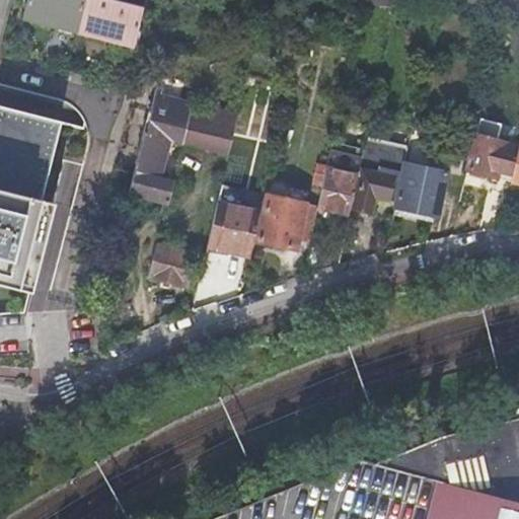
[(51,24),(77,31),(84,0),(26,0),(23,17),(51,24)]
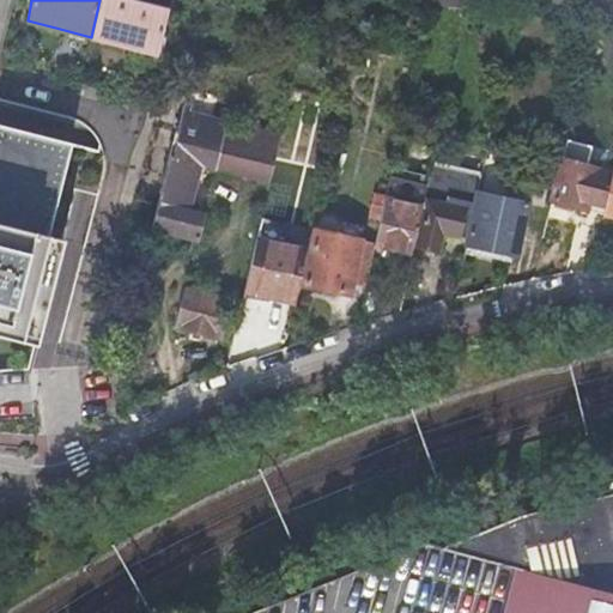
[(125,0),(99,0),(91,37),(156,53),(167,11),(125,0)]
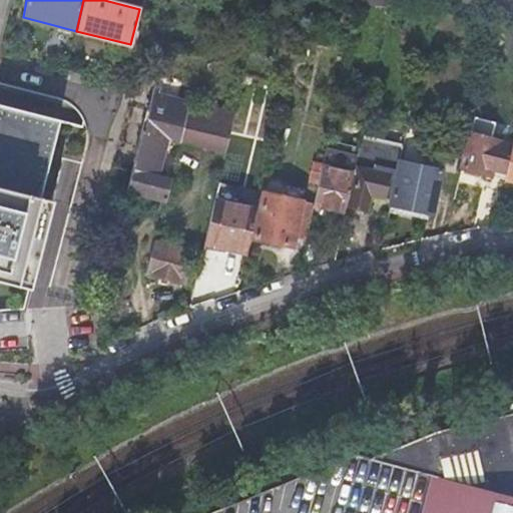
[(167,138),(181,141),(190,104),(159,96),(151,94),(147,110),(134,163),(127,192),(146,197),(166,202),(171,179),(158,175),(167,138)]
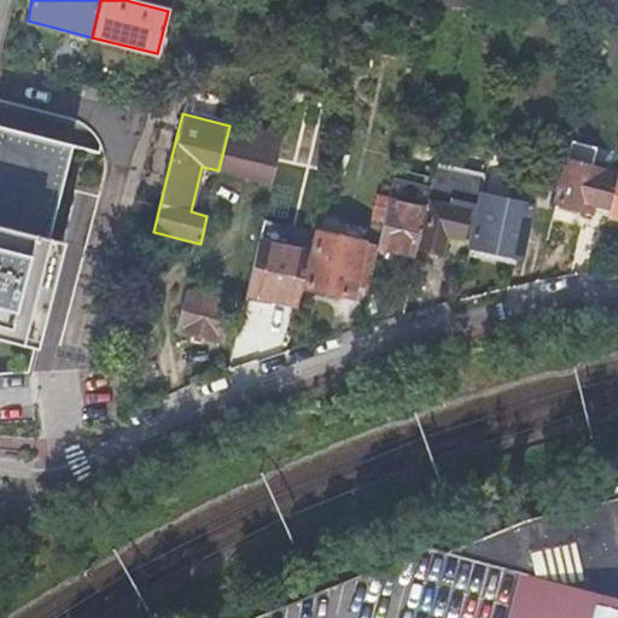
[(219,170),(273,184),(284,139),(229,126),(219,170)]
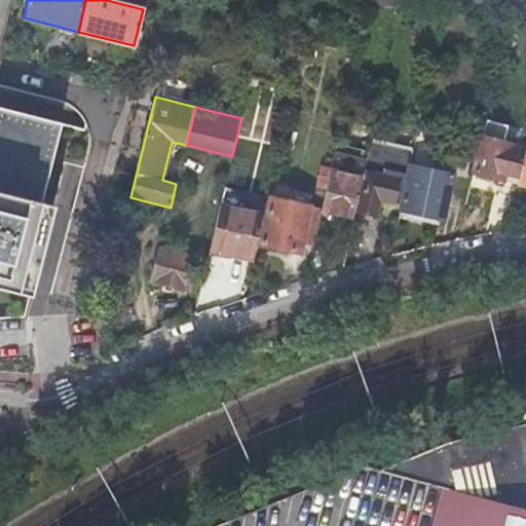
[(0,287),(31,294),(61,173),(63,163),(80,167),(86,145),(86,144),(86,143),(86,142),(86,141),(86,140),(85,139),(85,138),(85,137),(85,136),(85,135),(85,134),(84,133),(84,132),(83,130),(81,129),(0,108),(0,287)]
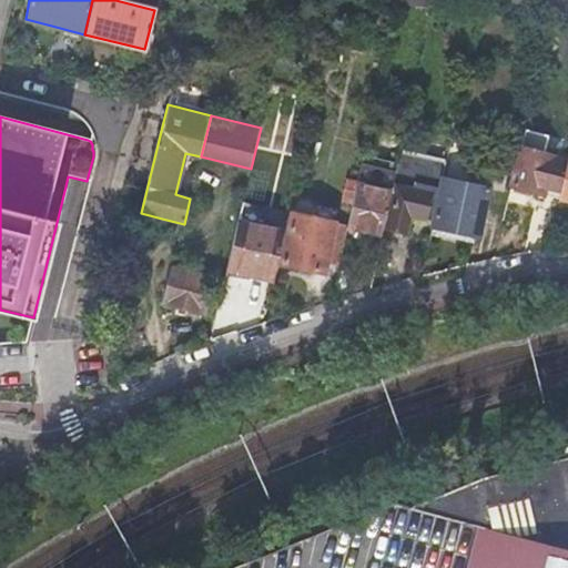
[(149,181),(163,122),(162,122),(161,128),(146,181),(149,181)]
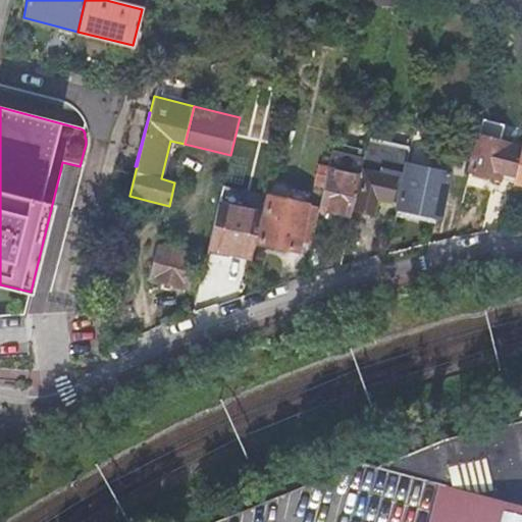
[(505,124),(483,119),(470,170),(476,171),(476,174),(481,175),(486,176),(486,174),(514,180),(521,146),(511,143),(513,137),(503,134),(505,124)]
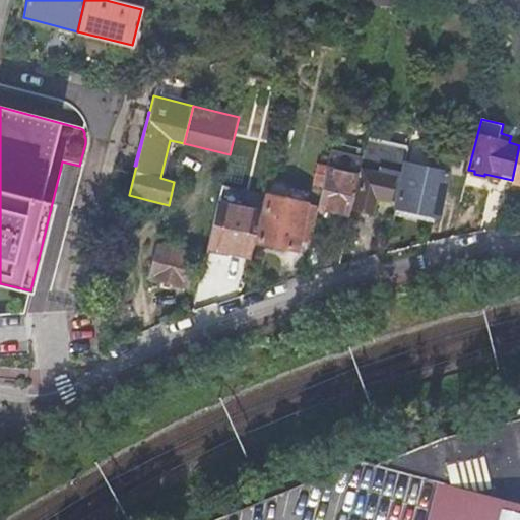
[(363,170),(354,207),(363,209),(372,211),(375,196),(398,201),(406,164),(410,148),(367,139),(365,148),(361,169),(363,170)]
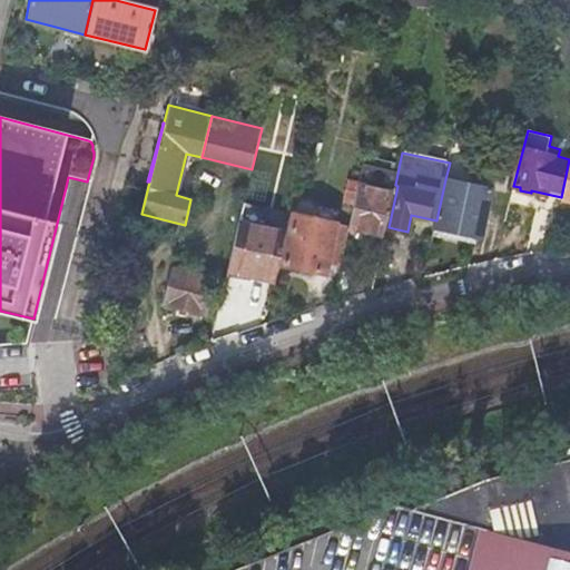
[(366,232),(383,236),(393,192),(395,185),(400,163),(366,155),(360,183),(355,203),(350,226),(350,228),(366,232)]
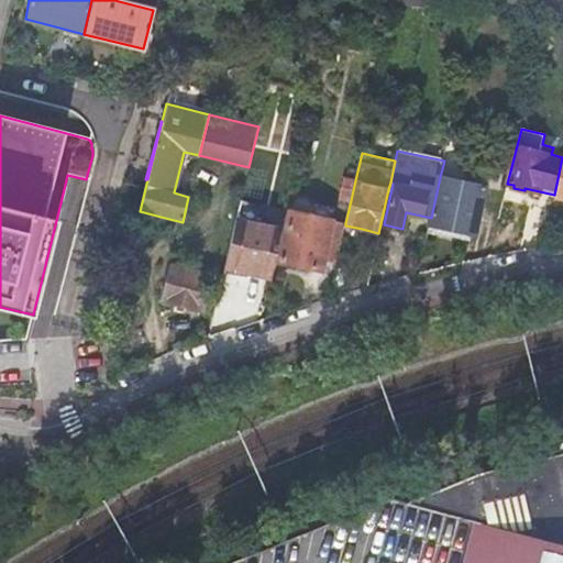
[(84,189),(86,179),(67,175),(65,185),(84,189)]
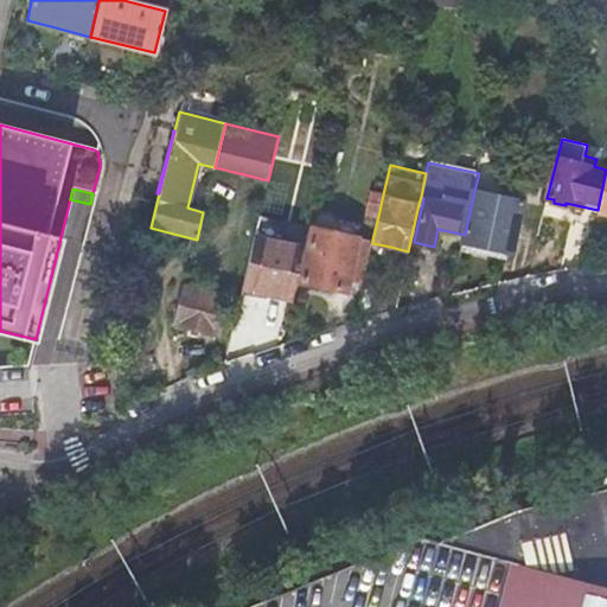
[(524,202),(474,191),(465,235),(462,242),(464,242),(489,248),(513,253),(524,202)]
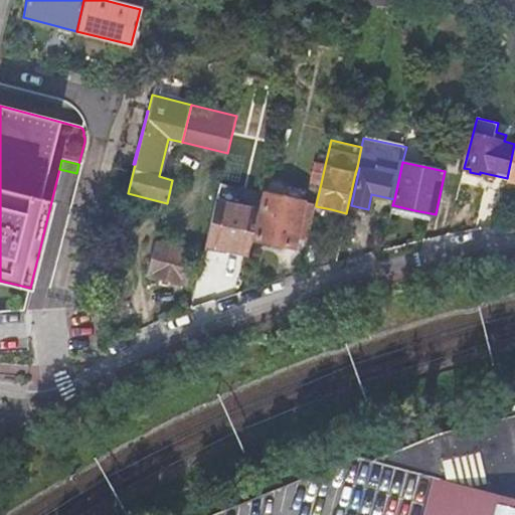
[(321,183),(325,165),(315,163),(311,180),(321,183)]
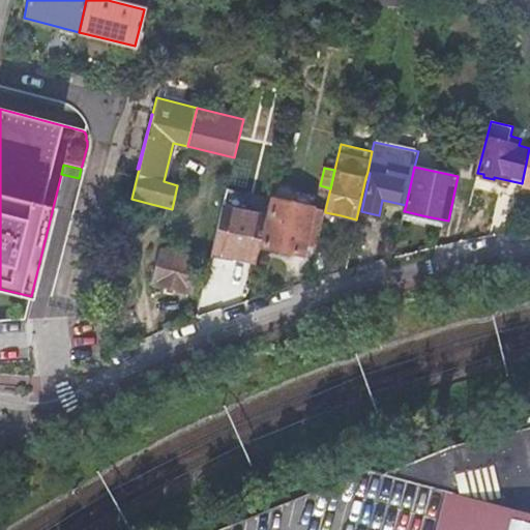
[(303,244),(312,207),(273,199),(263,244),(283,249),(302,255),(303,244)]
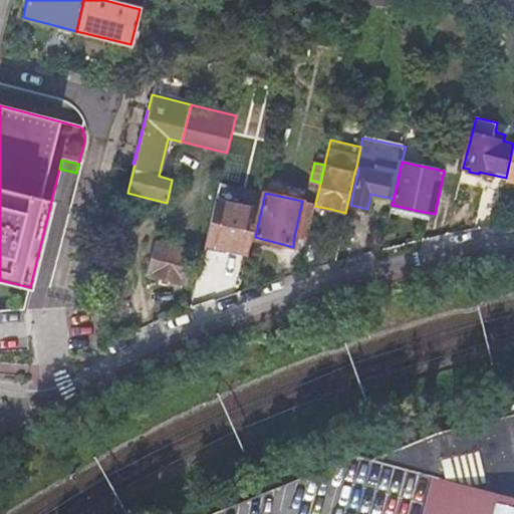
[(227,248),(248,253),(257,209),(216,199),(206,243),(227,248)]
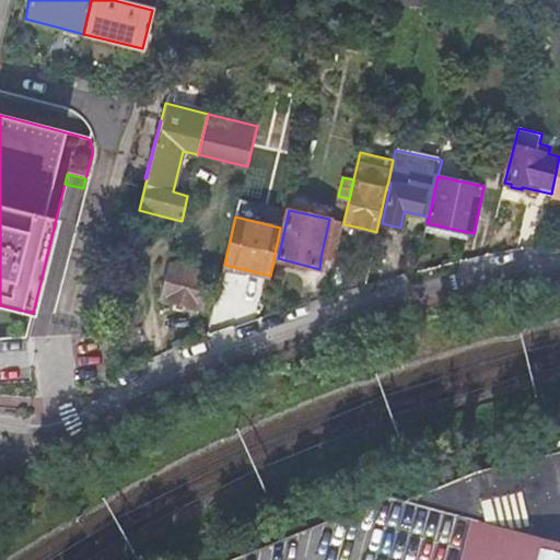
[(329,219),(321,258),(335,261),(343,224),(343,222),(329,219)]
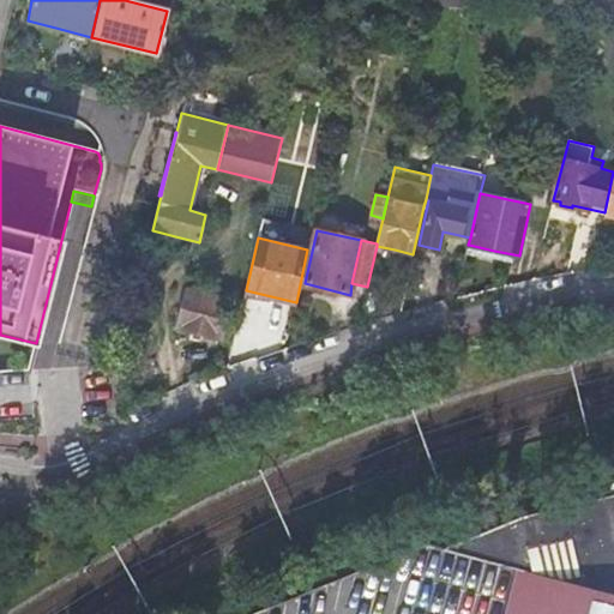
[(187,290),(178,327),(200,333),(223,338),(233,301),(187,290)]
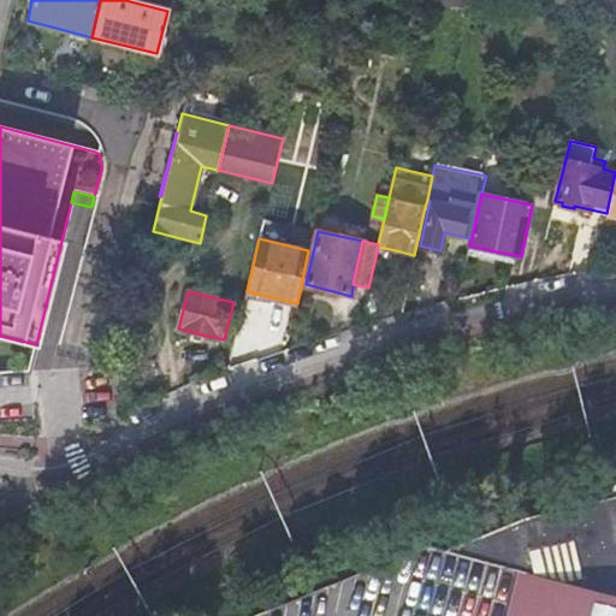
[(615,531),(615,569),(563,582),(615,596),(615,496),(526,517),(517,520),(442,551),(515,570),(528,551),(615,531)]
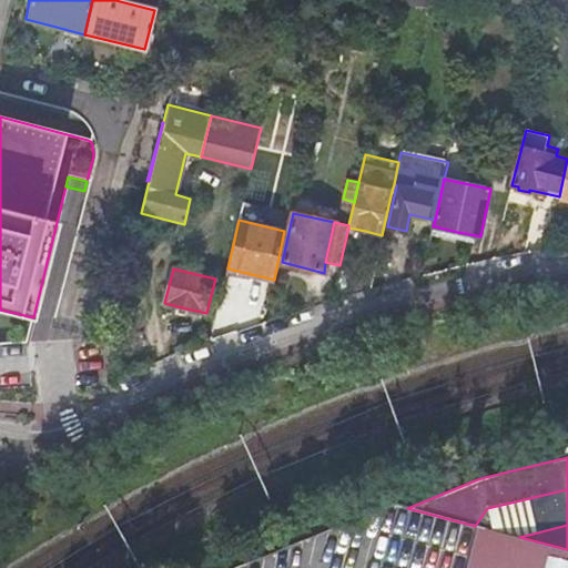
[(567,489),(487,508),(475,526),(479,527),(493,530),(519,537),(567,525),(567,489)]
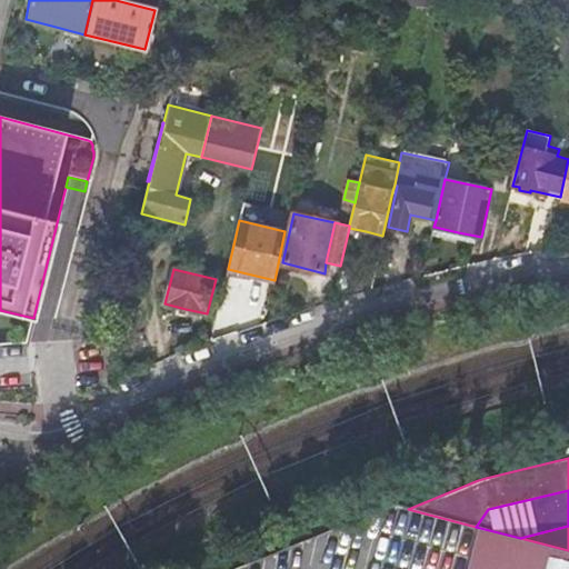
[(568,568),(568,550),(520,538),(493,531),(482,568),(568,568)]
